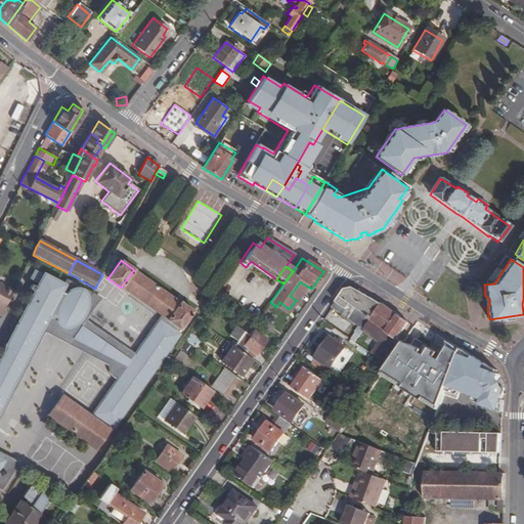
[(5,394),(10,397),(44,330),(51,330),(52,333),(54,336),(56,337),(60,339),(66,339),(70,337),(74,334),(75,331),(76,325),(75,322),(73,318),(76,321),(83,310),(87,313),(98,298),(73,285),(70,290),(35,270),(30,280),(39,285),(37,289),(32,286),(30,290),(35,293),(6,347),(5,347),(3,352),(2,356),(0,358),(0,402),(2,398),(3,398),(5,394)]
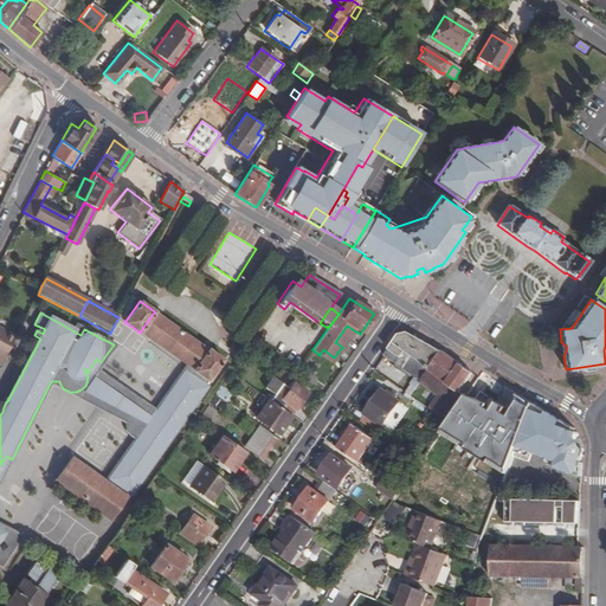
[(154,313),(141,330),(146,334),(159,316),(154,313)]
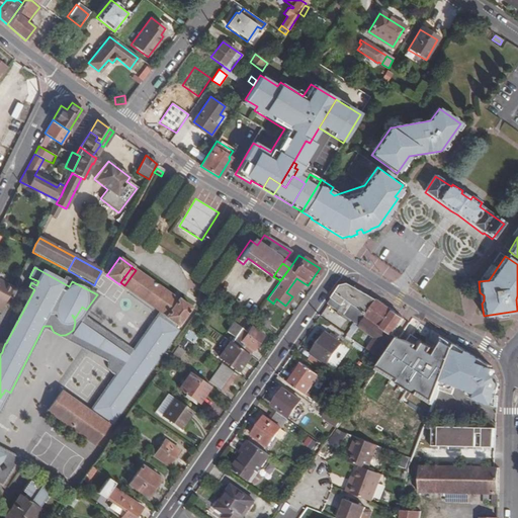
[(308,285),(311,288),(321,274),(320,268),(308,285)]
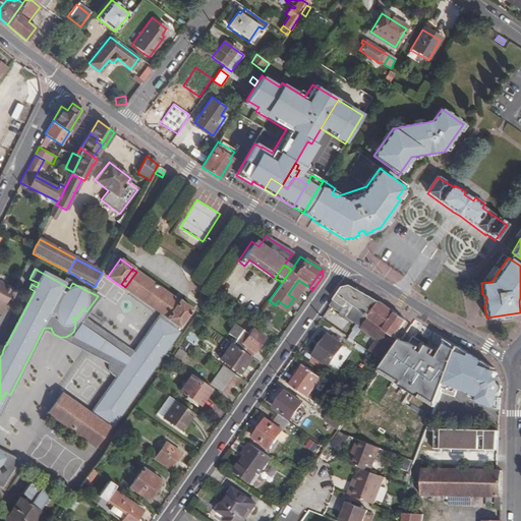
[(125,287),(162,313),(156,323),(154,321),(147,331),(149,333),(143,339),(142,338),(135,348),(136,349),(130,357),(129,356),(127,359),(125,357),(121,355),(117,355),(114,356),(113,356),(111,358),(110,360),(109,361),(108,363),(108,366),(109,369),(111,372),(113,374),(117,375),(114,381),(113,379),(106,389),(107,390),(102,397),(101,396),(94,406),(95,407),(90,414),(61,394),(48,412),(95,446),(108,427),(107,426),(109,423),(112,425),(178,332),(174,330),(177,326),(178,327),(191,308),(177,299),(176,300),(136,272),(125,287)]
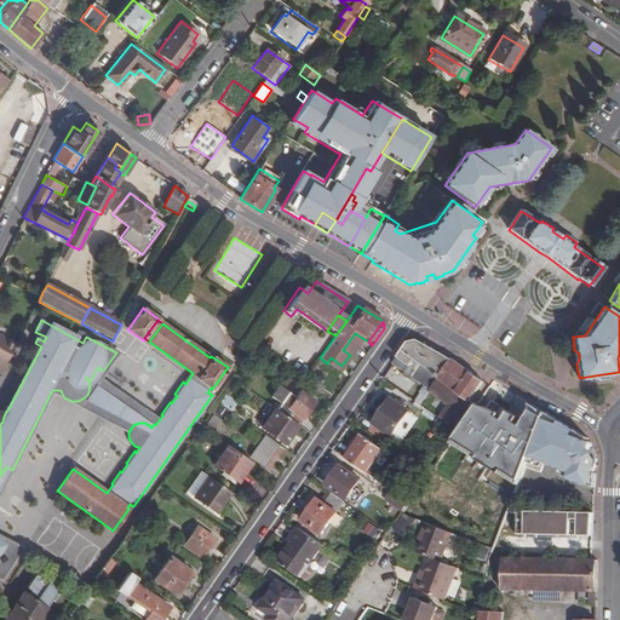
[(343,350),(350,355),(362,338),(355,333),(343,350)]
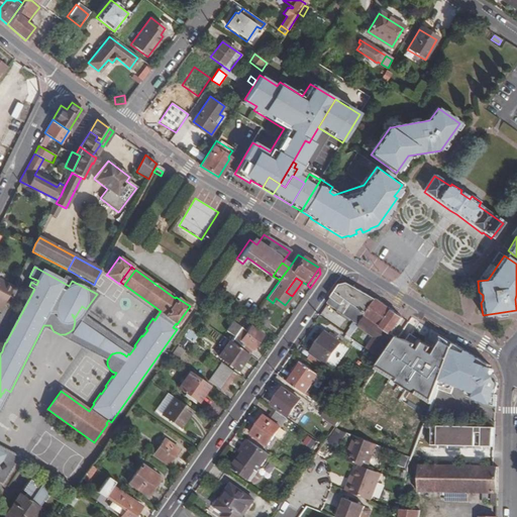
[(0,313),(13,288),(0,281),(0,313)]
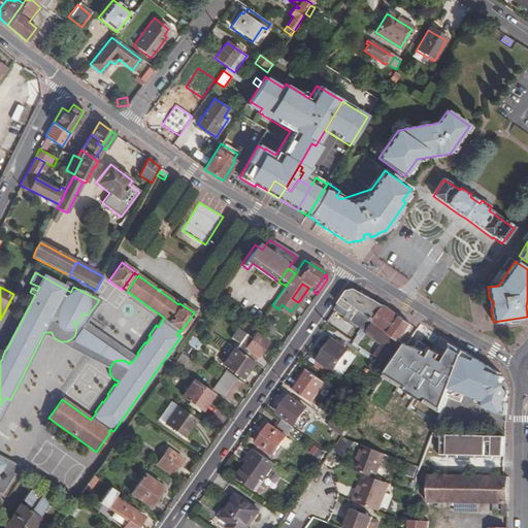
[(334,308),(368,330),(385,306),(355,289),(348,289),(334,308)]
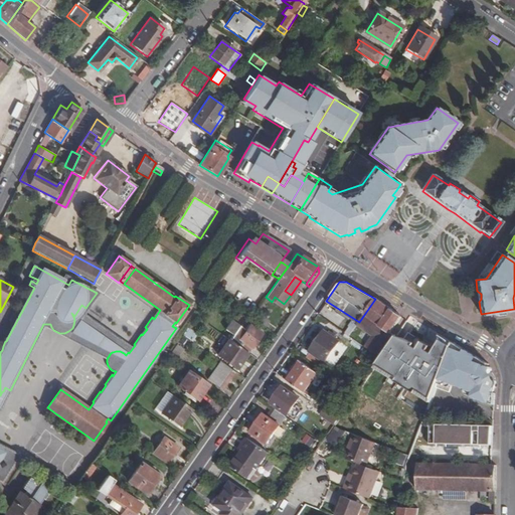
[(275,297),(272,302),(282,309),(284,304),(275,297)]
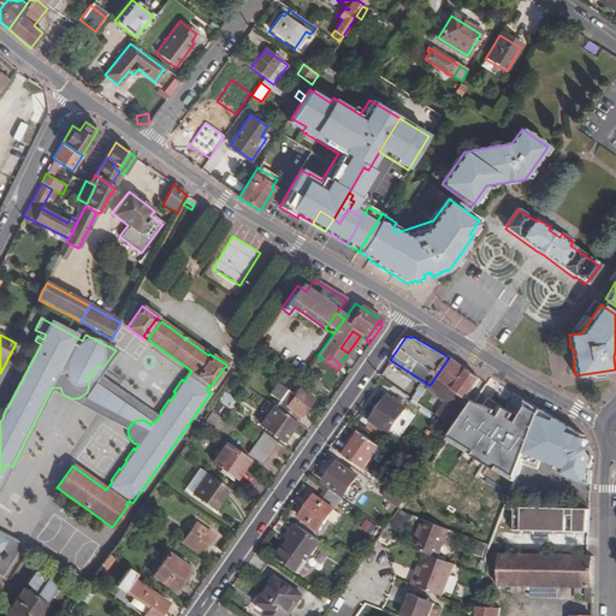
[(437,414),(457,427),(474,403),(468,398),(481,380),(475,377),(449,357),(430,385),(428,386),(427,389),(445,402),(437,414)]
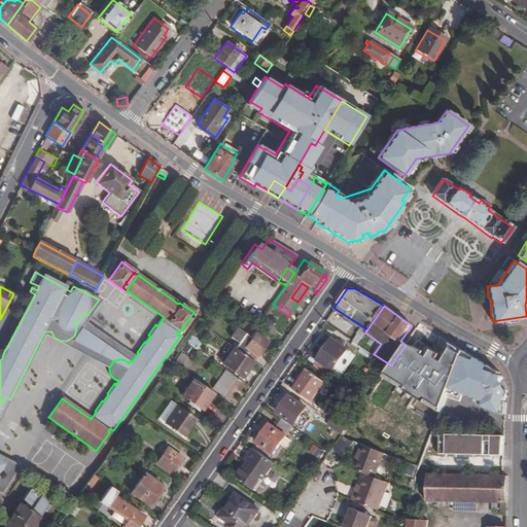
[(347,331),(358,339),(361,335),(351,326),(347,331)]
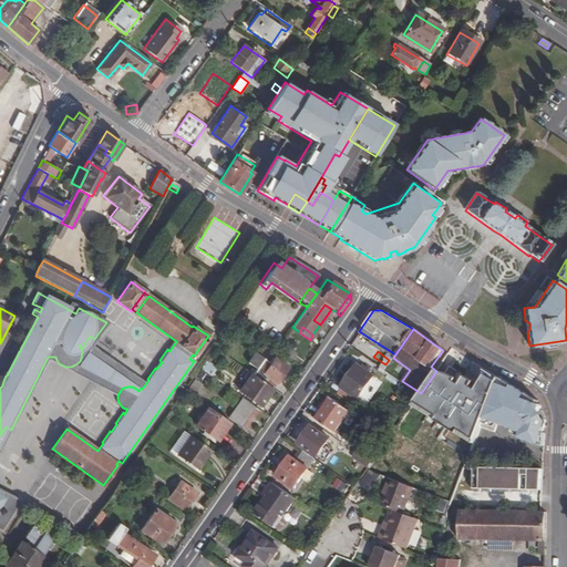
[(258,378),(271,388),(287,367),(277,360),(275,364),(272,363),(276,358),(272,356),(258,378)]
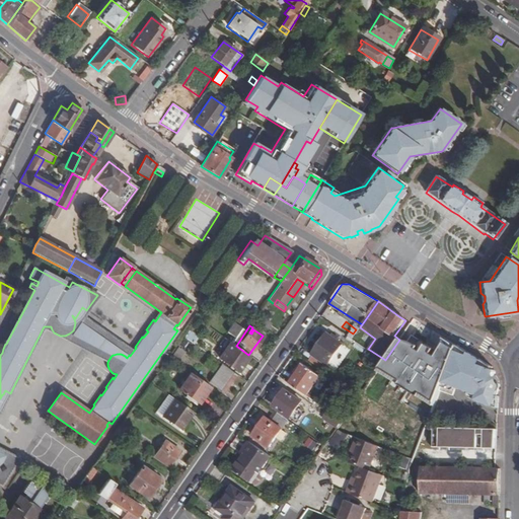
[(182,338),(188,341),(193,334),(188,330),(182,338)]
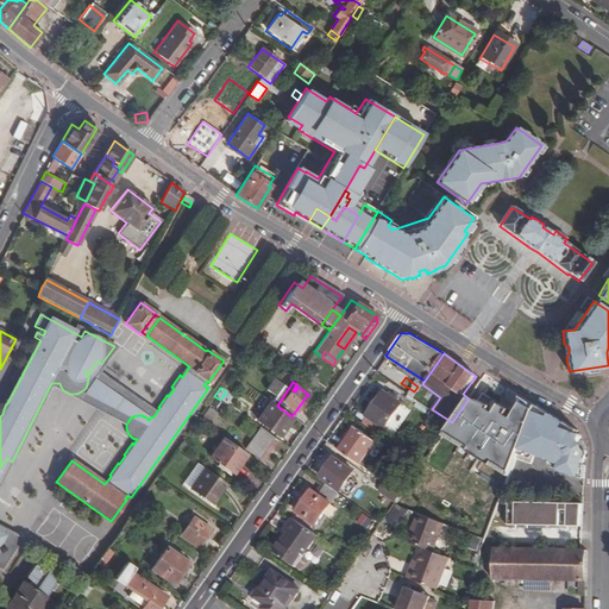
[(363,422),(383,437),(388,431),(383,427),(399,405),(399,402),(400,401),(391,396),(390,397),(380,390),(372,400),(377,403),(368,416),(363,422)]
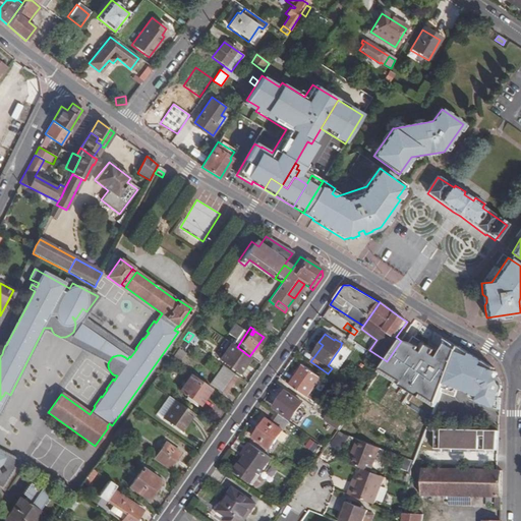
[(345,341),(350,344),(353,339),(348,335),(345,341)]
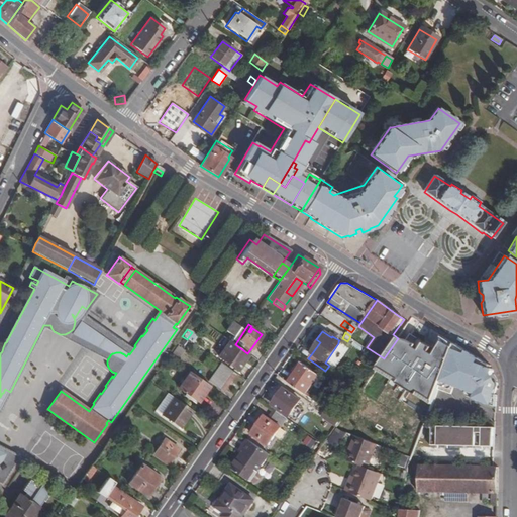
[(169,354),(177,360),(184,350),(183,349),(188,340),(187,339),(182,336),(169,354)]
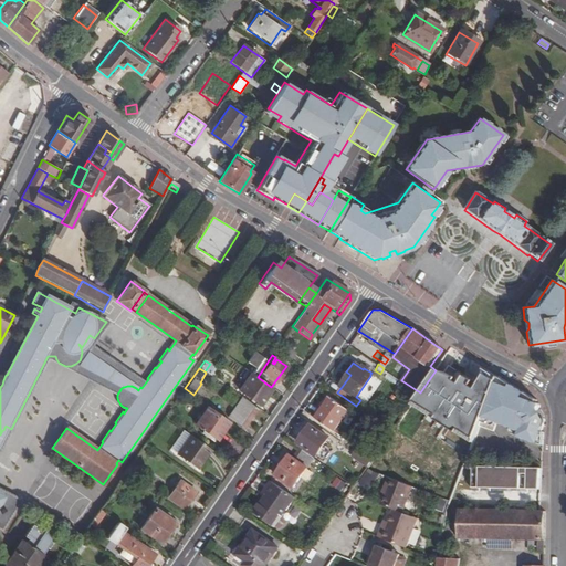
[(388,385),(413,401),(415,401),(420,392),(401,380),(384,368),(380,374),(379,375),(390,381),(388,385)]
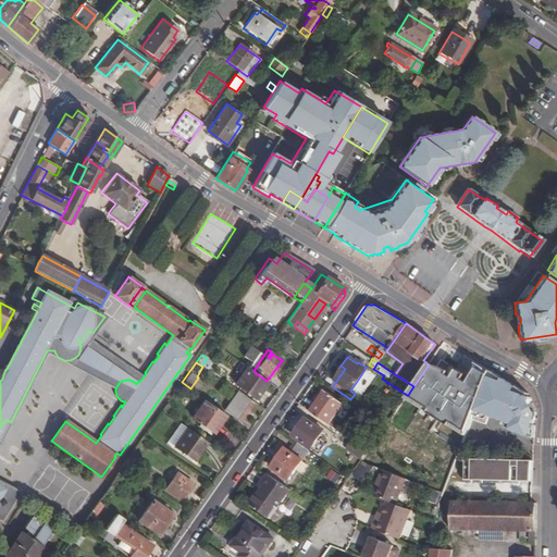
[(452,423),(466,432),(471,419),(490,372),(474,362),(466,375),(458,371),(456,373),(441,364),(438,368),(430,363),(429,364),(413,386),(408,395),(423,405),(421,409),(448,426),(452,423)]
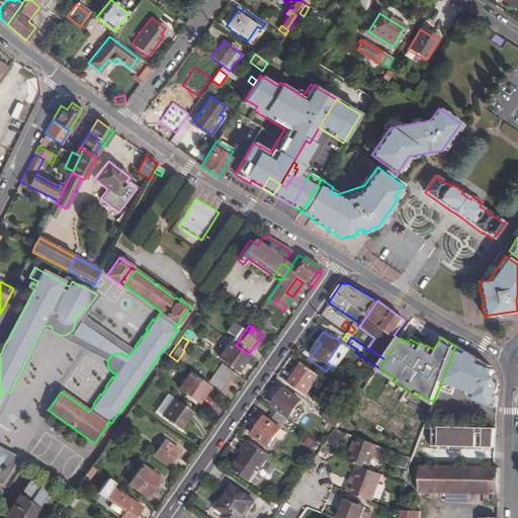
[(309,352),(313,354),(321,343),(317,340),(309,352)]
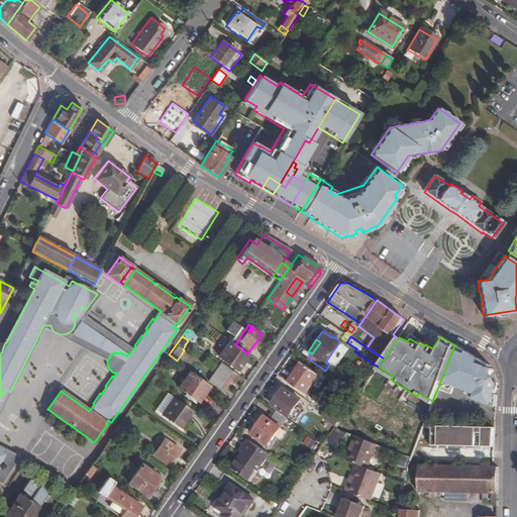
[(219,357),(237,371),(248,355),(247,353),(235,344),(230,342),(219,357)]
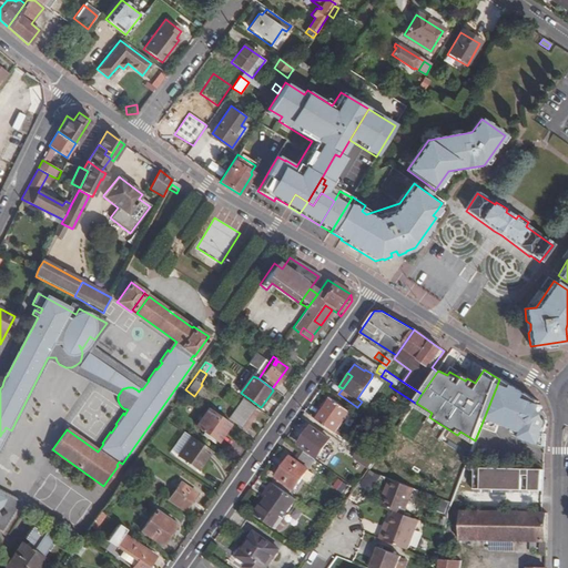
[(539,403),(499,378),(499,379),(480,427),(496,433),(501,419),(515,425),(511,434),(545,448),(546,435),(544,434),(547,425),(547,424),(547,423),(547,422),(546,422),(546,421),(546,418),(543,412),(541,412),(543,408),(541,406),(537,405),(539,403)]
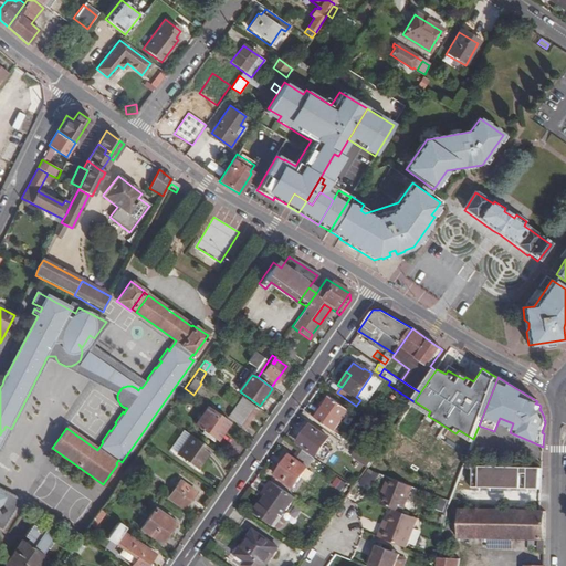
[(334,430),(338,433),(341,431),(335,427),(347,408),(329,396),(314,417),(316,418),(328,426),(334,430)]
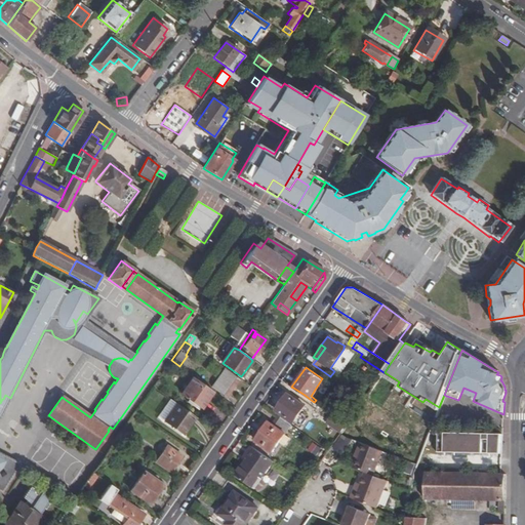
[(212,387),(227,397),(239,379),(225,369),(212,387)]
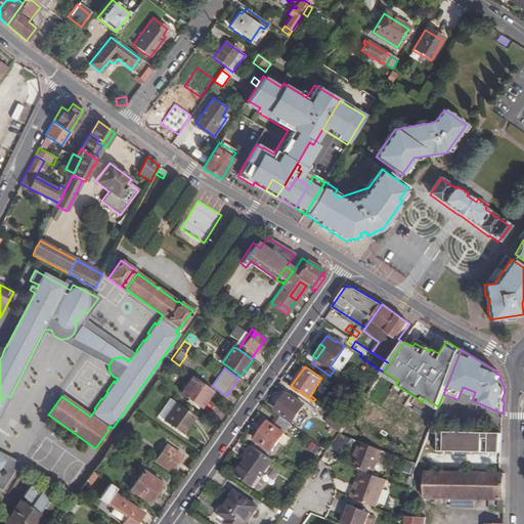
[(330,376),(337,381),(340,376),(334,370),(330,376)]
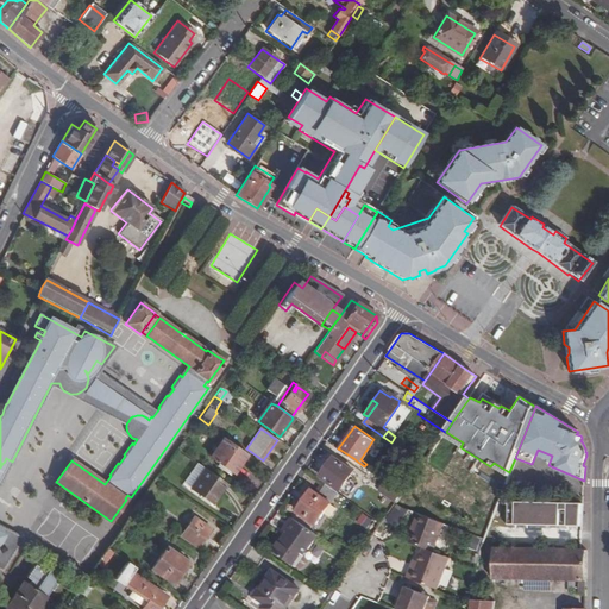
[(443,435),(460,447),(463,443),(446,432),(445,432),(443,435)]
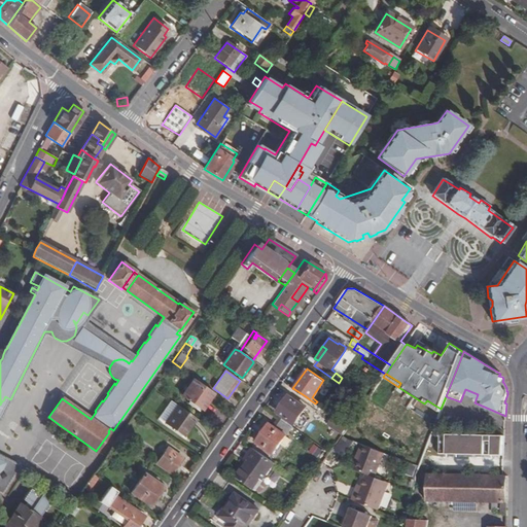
[(183,395),(204,411),(215,394),(195,380),(183,395)]
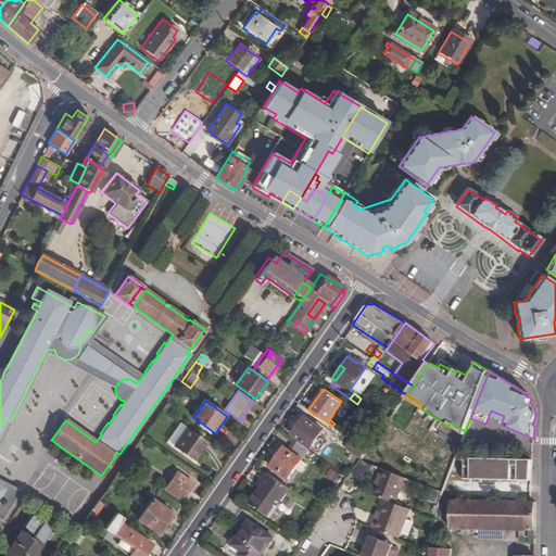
[(293,434),(312,447),(323,430),(304,417),(293,434)]
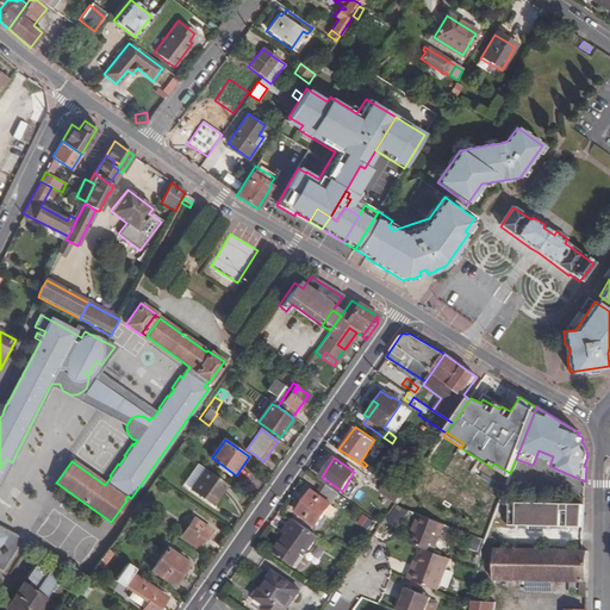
[(0,486),(12,462),(6,459),(4,464),(2,464),(0,468),(0,486)]
